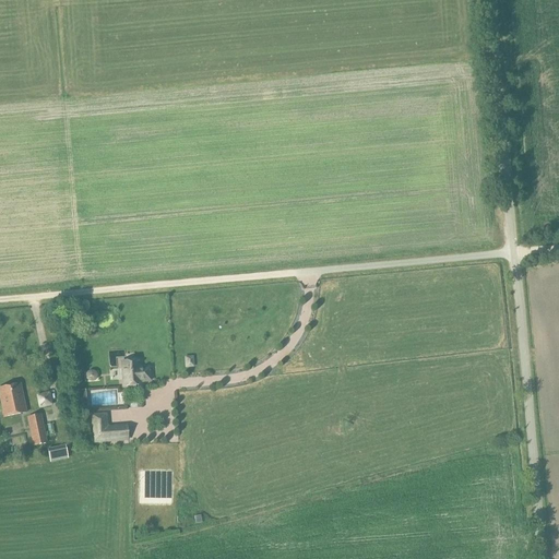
[(194,368),(193,356),(185,357),(185,368),(194,368)]
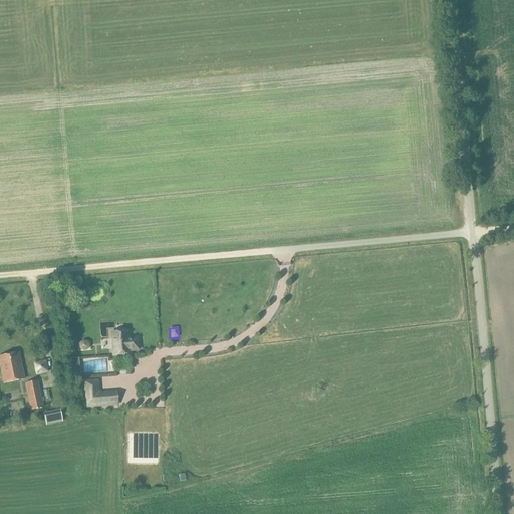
[(110,332),(112,355),(129,353),(129,350),(138,350),(137,336),(127,337),(127,331),(110,332)]
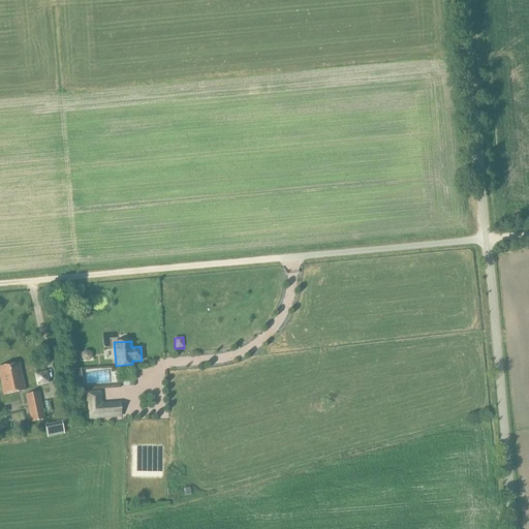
[(24,390),(19,363),(0,366),(0,380),(3,394),(24,390)]
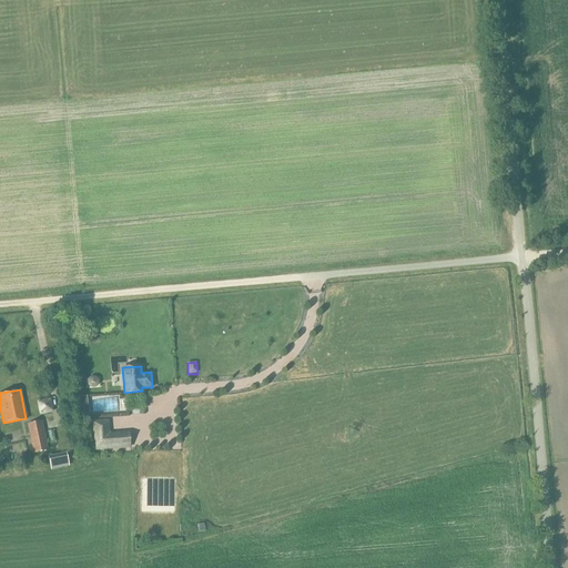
[(33,399),(36,414),(50,412),(48,396),(33,399)]
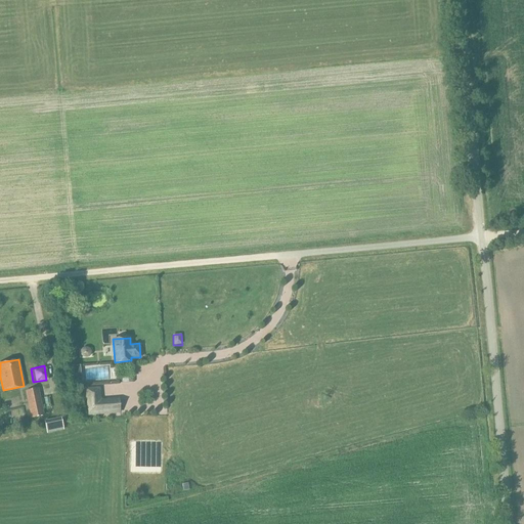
[(73,365),(66,366),(66,369),(67,369),(68,383),(67,383),(67,387),(75,386),(73,365)]
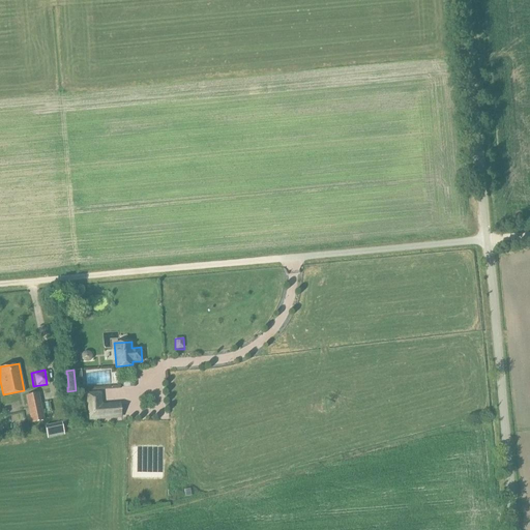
[(27,393),(32,421),(46,418),(39,391),(27,393)]
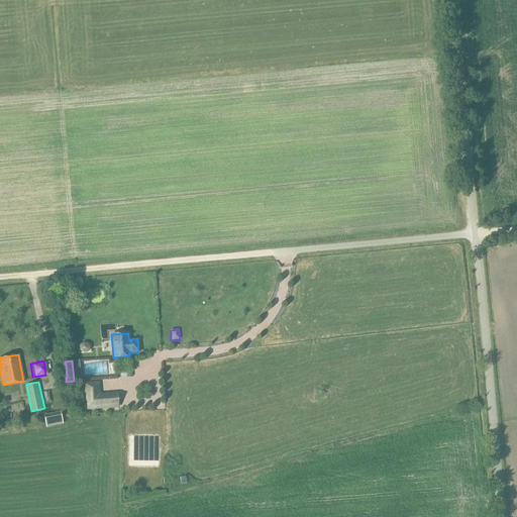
[(97,382),(84,383),(86,409),(116,407),(115,393),(98,394),(97,382)]
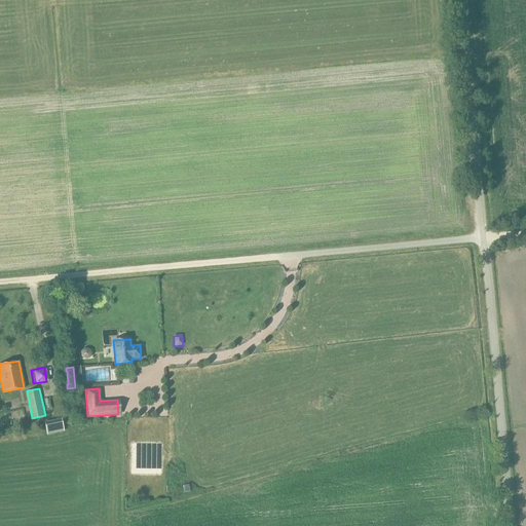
[(62,419),(44,422),(47,436),(64,431),(62,419)]
